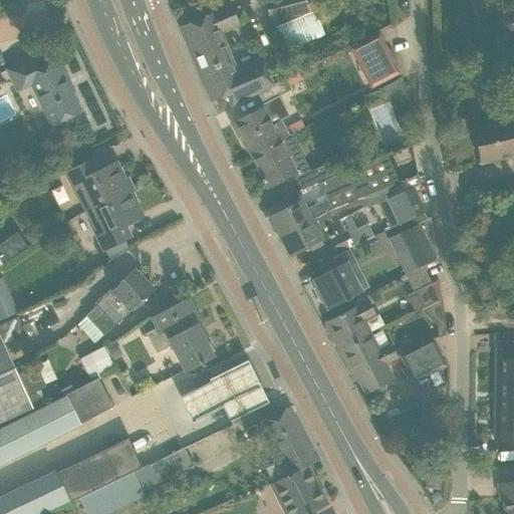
[(307,9),(303,0),(263,0),(275,27),(314,11),(312,7),(307,9)]
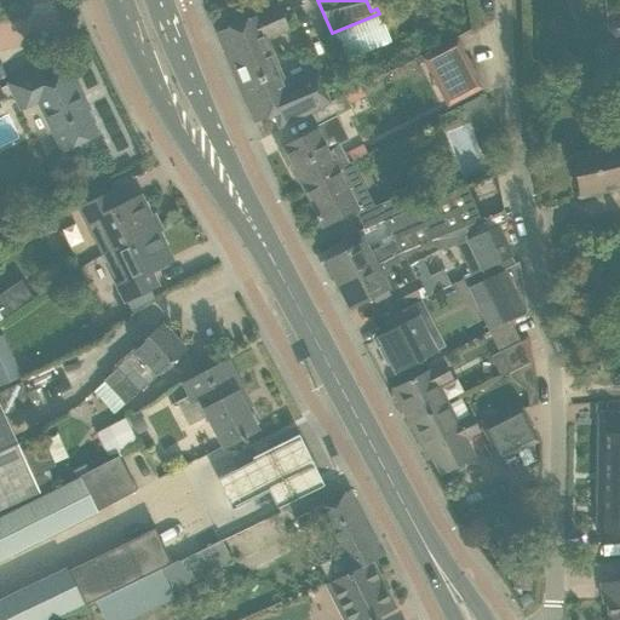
[(287,90),(286,90),(265,39),(287,29),(279,7),(217,32),(256,122),(273,115),(280,130),(310,114),(310,113),(328,103),(315,75),(287,90)]
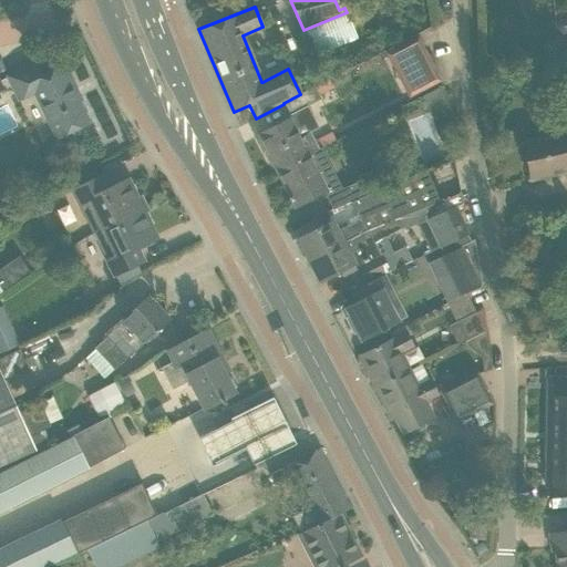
[(560,20),(556,24),(557,31),(562,34),(566,33),(566,20),(566,19),(560,20)]
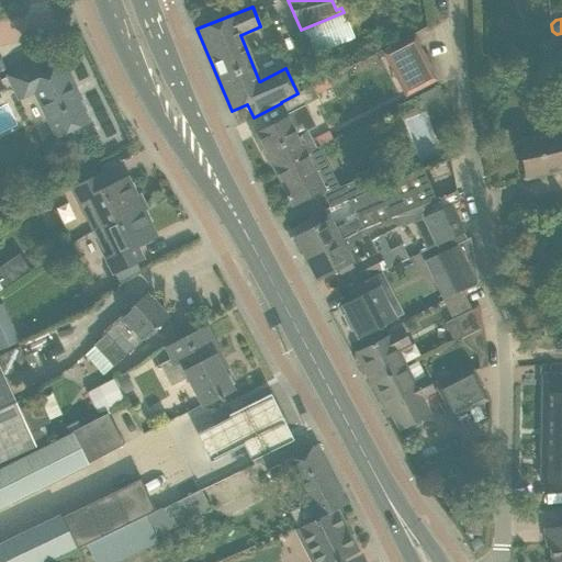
[(436,80),(414,37),(382,54),(404,97),(436,80)]
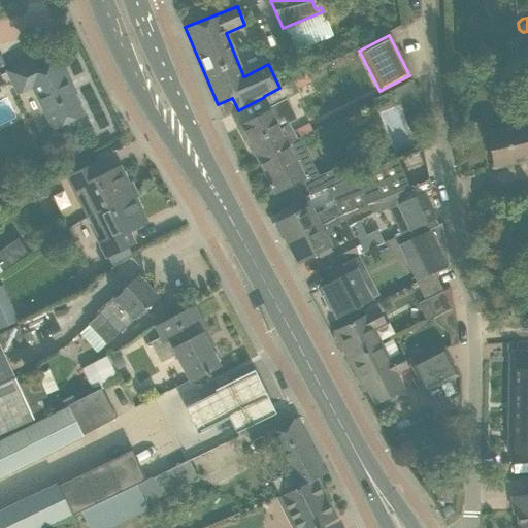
[(32,86),(53,129),(83,114),(66,83),(68,81),(59,61),(37,71),(32,60),(7,71),(18,93),(32,86)]
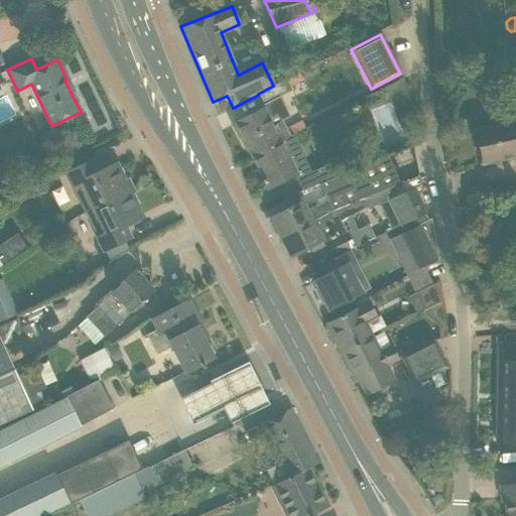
[(274,85),(273,86),(258,94),(258,95),(259,96),(263,105),(273,100),(292,90),(286,79),(274,85)]
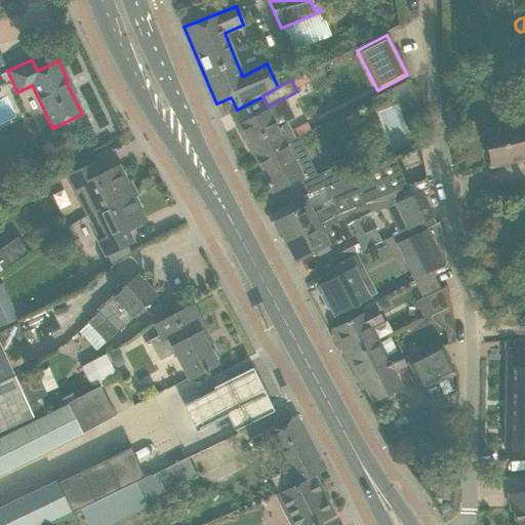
[(407,80),(390,90),(393,96),(402,101),(404,109),(412,109),(407,80)]
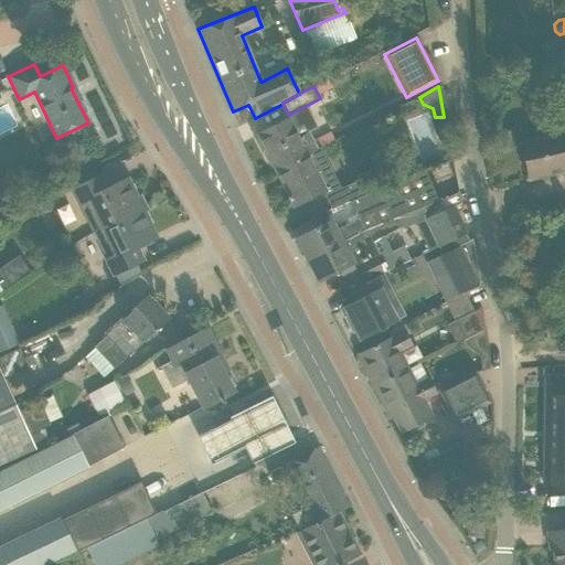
[(429,113),(408,117),(418,159),(439,155),(429,113)]
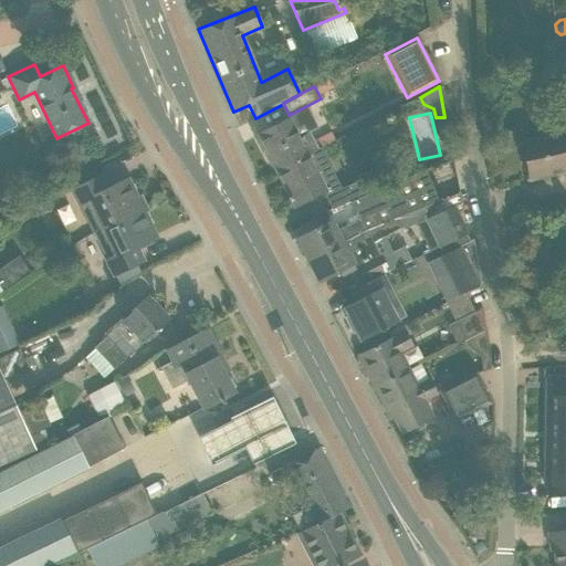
[(287,121),(255,136),(263,150),(265,148),(278,171),(320,149),(314,140),(310,132),(297,138),(287,121)]
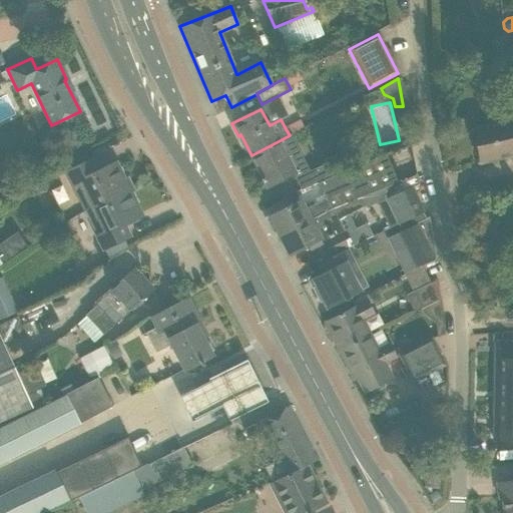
[(512,120),(472,129),(480,163),(512,155),(512,120)]
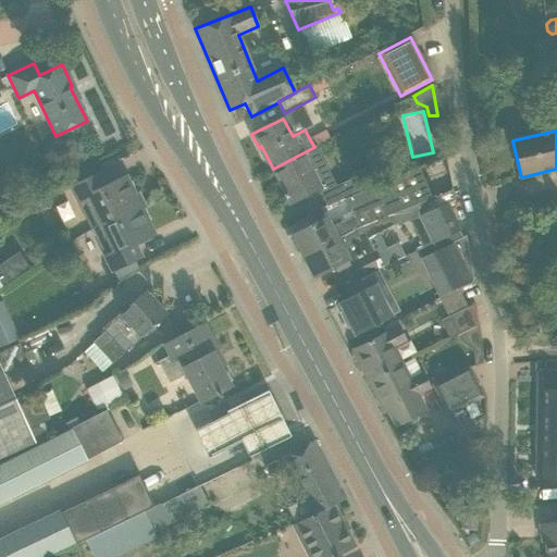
[(336,185),(314,147),(273,169),(285,194),(283,195),(285,199),(287,198),(291,202),(320,188),(329,205),(345,196),(347,200),(359,194),(359,193),(353,178),(336,185)]
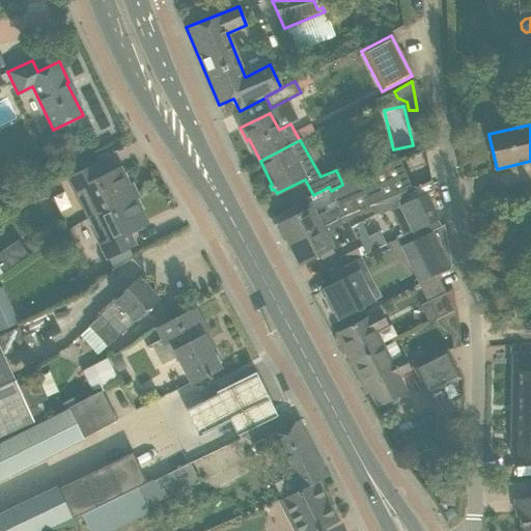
[(88,159),(64,170),(68,178),(92,167),(88,159)]
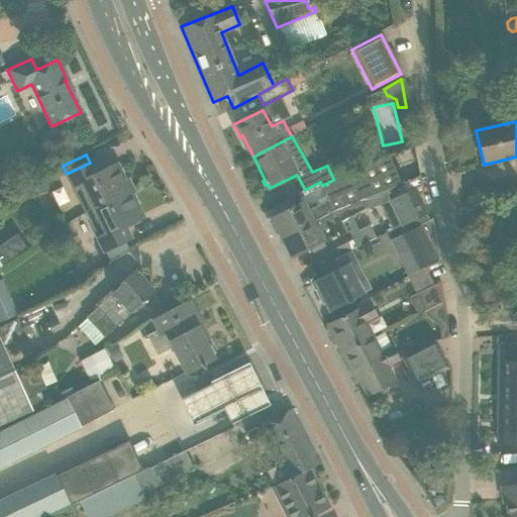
[(370,164),(333,179),(333,180),(322,186),(329,200),(334,210),(363,200),(385,191),(400,185),(400,184),(388,157),(370,164)]
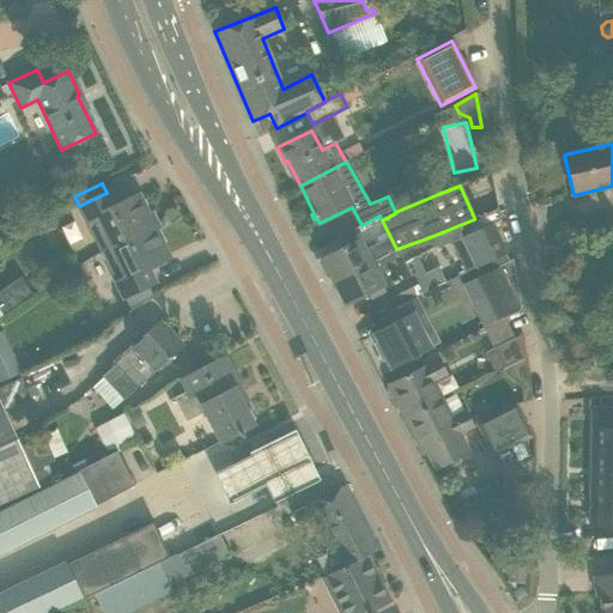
[(111,247),(152,226),(138,195),(116,206),(109,192),(107,193),(79,206),(97,244),(102,248),(107,249),(111,248),(111,247)]
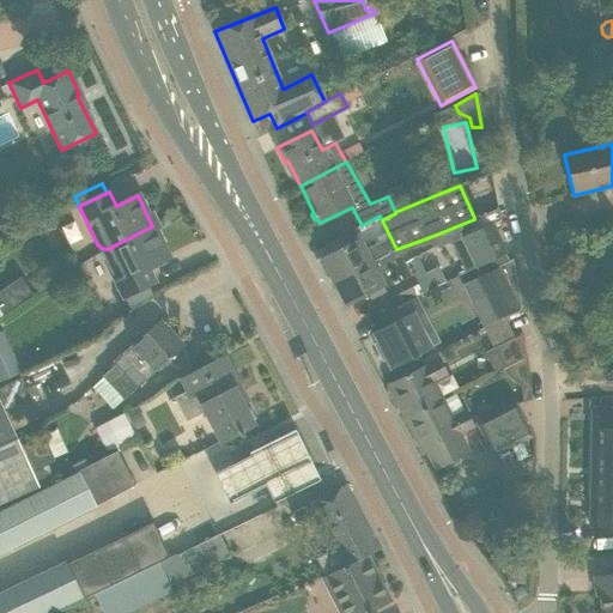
[(497,208),(474,218),(474,219),(456,226),(475,268),(508,253),(495,224),(499,222),(497,208)]
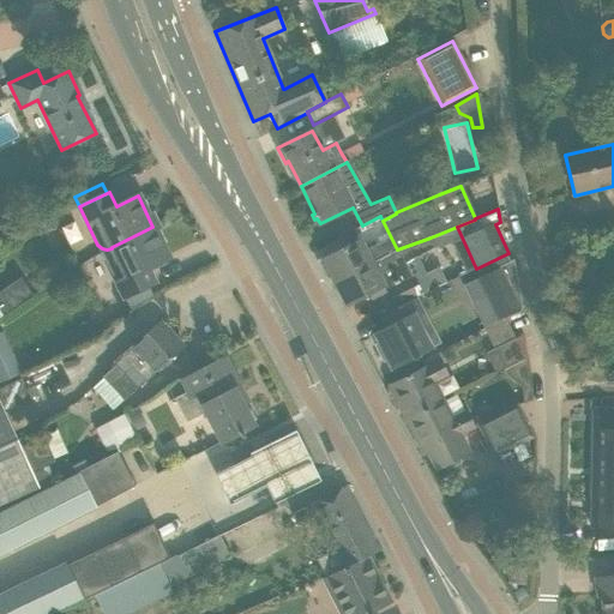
[(168,258),(152,227),(112,247),(112,248),(126,276),(115,282),(124,298),(148,287),(154,283),(146,269),(168,258)]
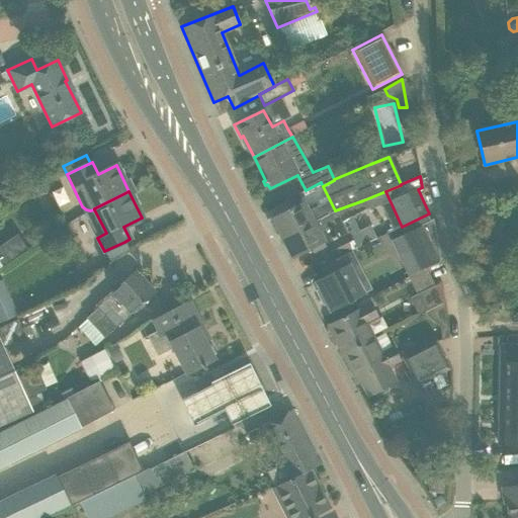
[(335,210),(330,200),(307,212),(301,203),(272,219),(272,220),(282,238),(334,211),(335,210)]
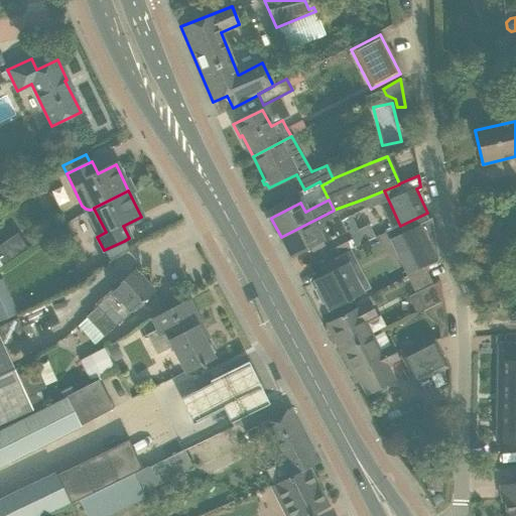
[(334,210),(333,211),(281,237),(291,256),(308,247),(310,252),(320,247),(328,261),(349,250),(355,247),(347,232),(344,233),(339,222),(365,209),(362,200),(334,210)]
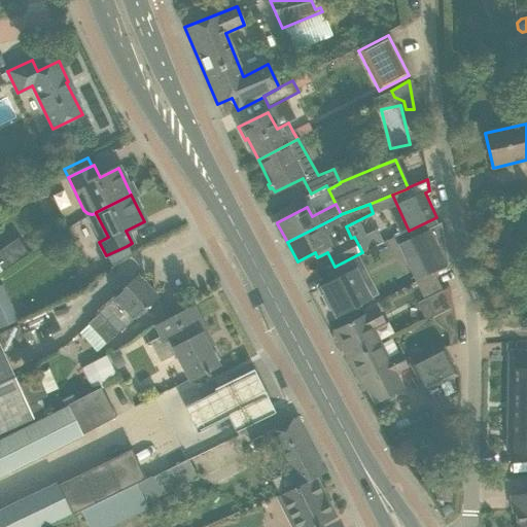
[(433,272),(448,265),(440,223),(409,240),(427,276),(432,273),(433,272)]
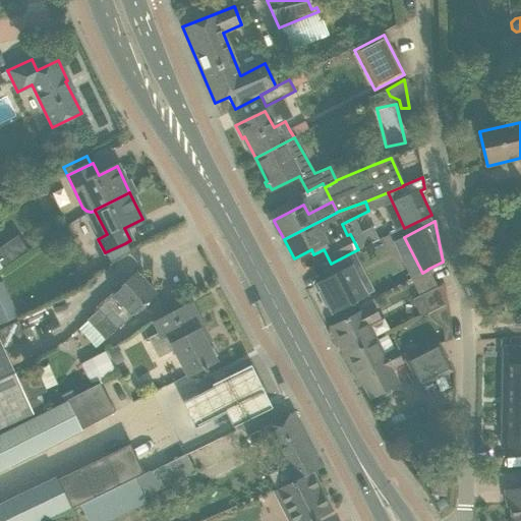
[(17,236),(0,247),(0,266),(2,269),(27,251),(17,236)]
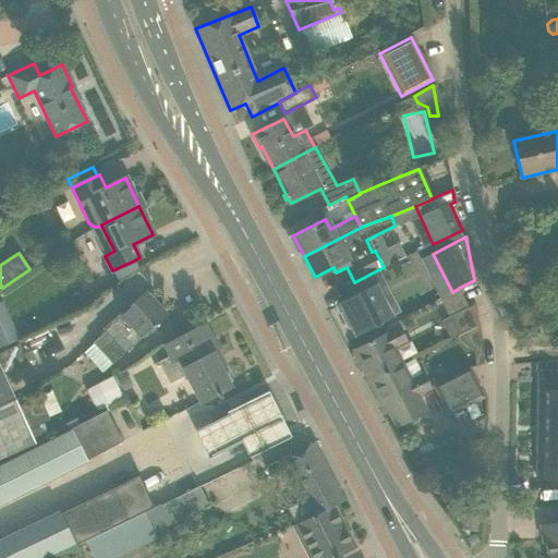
[(134,261),(112,270),(117,280),(138,269),(134,261)]
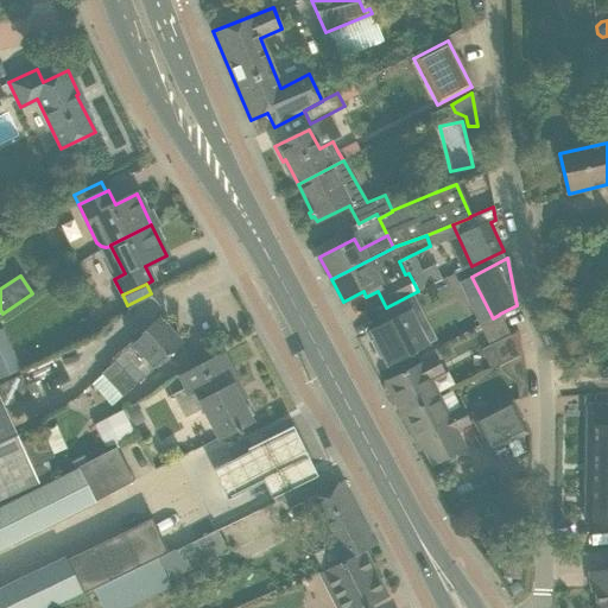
[(411,295),(386,308),(375,312),(382,324),(369,331),(374,340),(371,342),(379,358),(382,356),(387,365),(426,344),(410,312),(418,308),(411,295)]
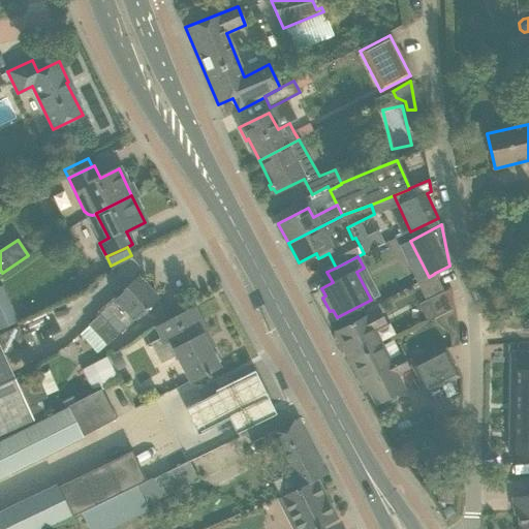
[(453,309),(435,273),(434,274),(429,277),(415,283),(425,301),(417,304),(427,321),(453,309)]
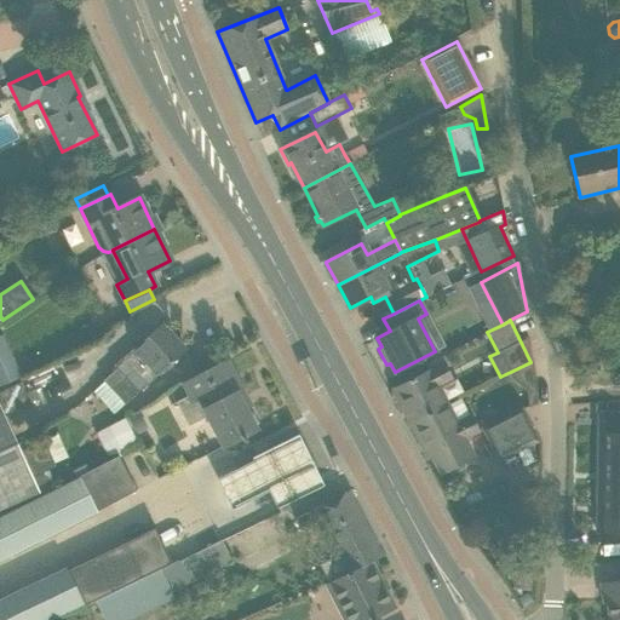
[(102,380),(124,405),(185,350),(161,323),(113,366),(116,368),(102,380)]
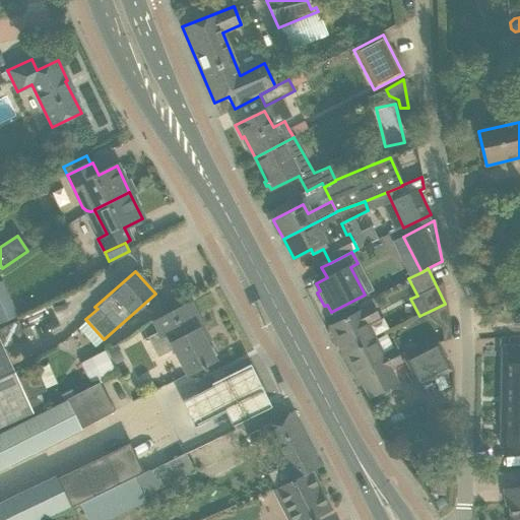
[(0,324),(17,317),(2,280),(0,281),(0,324)]
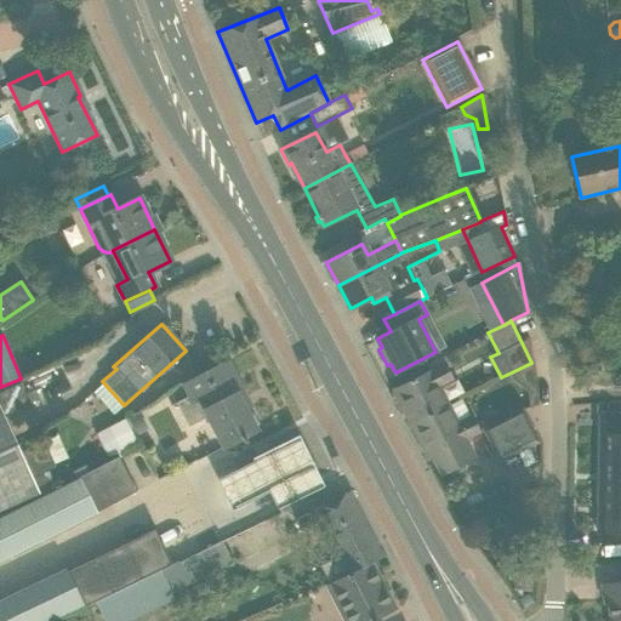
[(208,417),(223,448),(240,438),(244,444),(246,442),(245,439),(260,432),(251,416),(249,417),(238,397),(243,393),(226,363),(188,382),(194,393),(175,403),(188,427),(208,417)]
